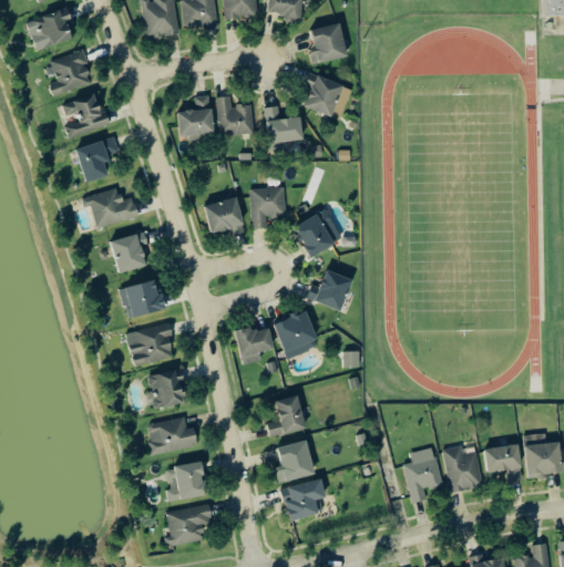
[(139,0),(146,38),(178,32),(172,0),(139,0)]
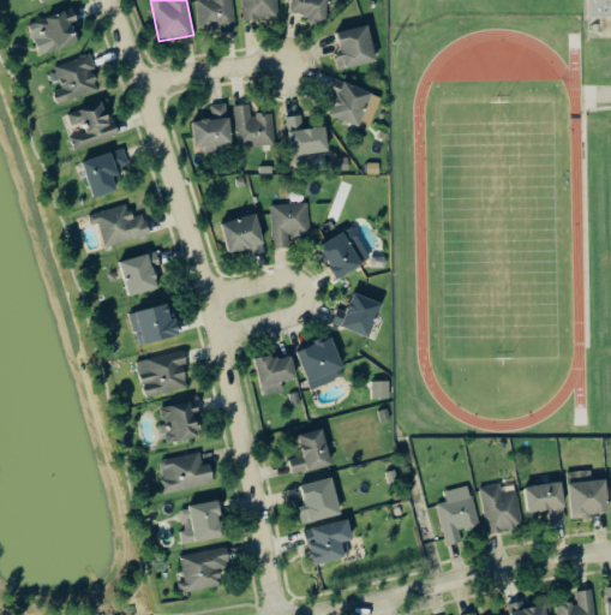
[(235,30),(232,0),(201,0),(195,0),(197,29),(223,27),(223,31),(235,30)]
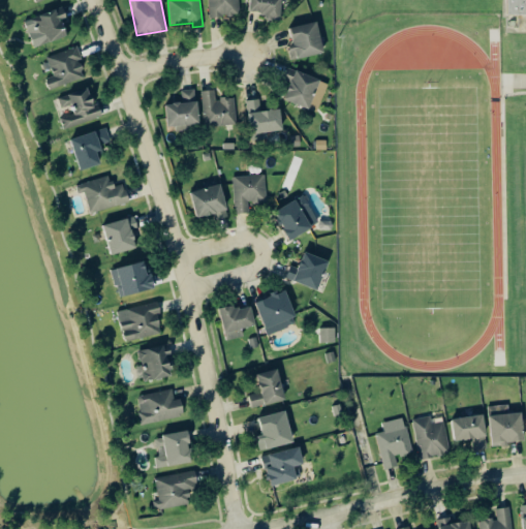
[(281,0),(249,0),(249,14),(281,16),(281,0)]
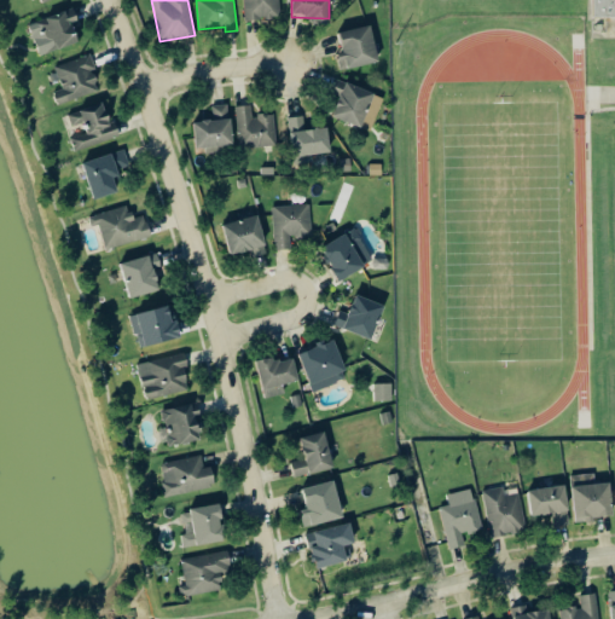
[(614,0),(614,18),(591,18),(591,0),(614,0)]
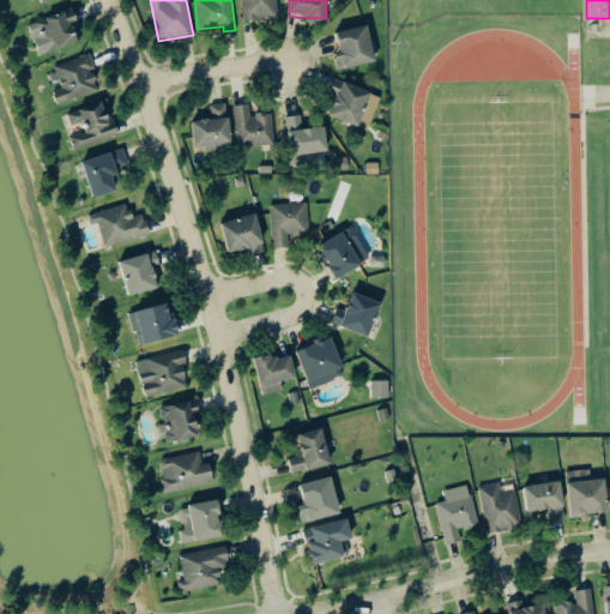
[(76,43),(71,23),(77,22),(74,12),(36,20),(42,50),(76,43)]
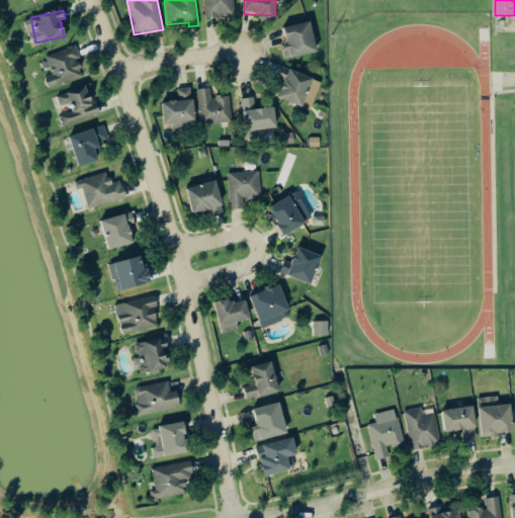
[(280,27),(286,58),(317,51),(311,20),(280,27)]
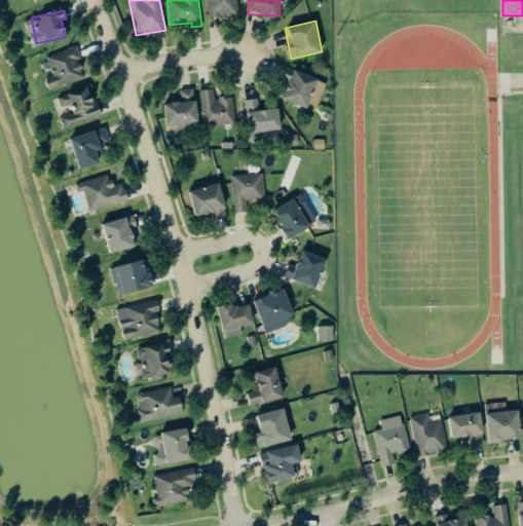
[(48,88),(84,77),(75,46),(46,55),(51,75),(45,77),(48,88)]
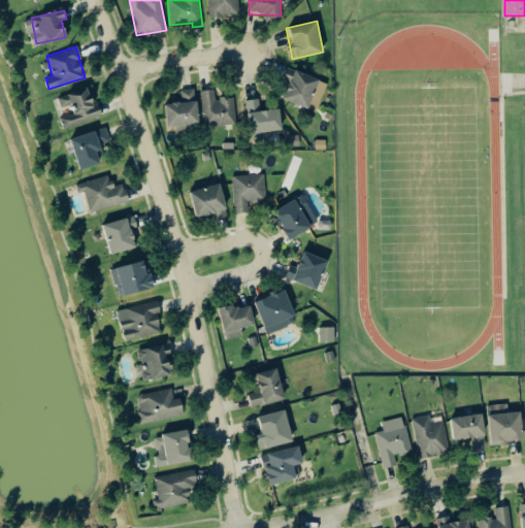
[(289,83),(284,100),(317,110),(327,81),(287,68),(283,80),(289,83)]
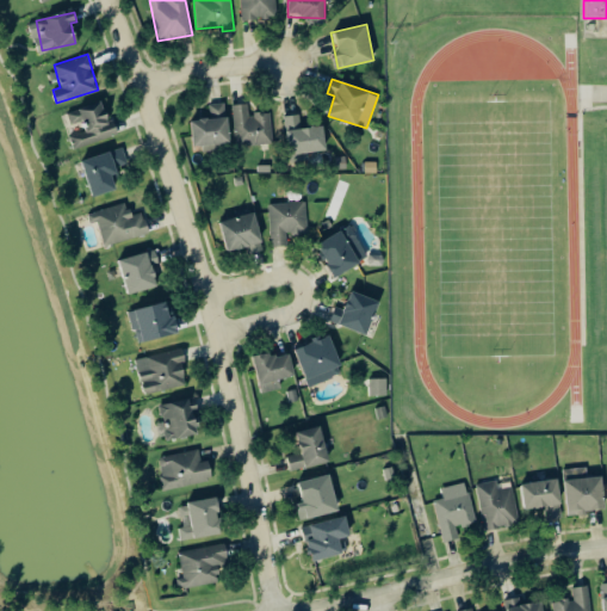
[(73,148),(115,136),(107,112),(104,113),(100,102),(62,112),(68,133),(73,148)]
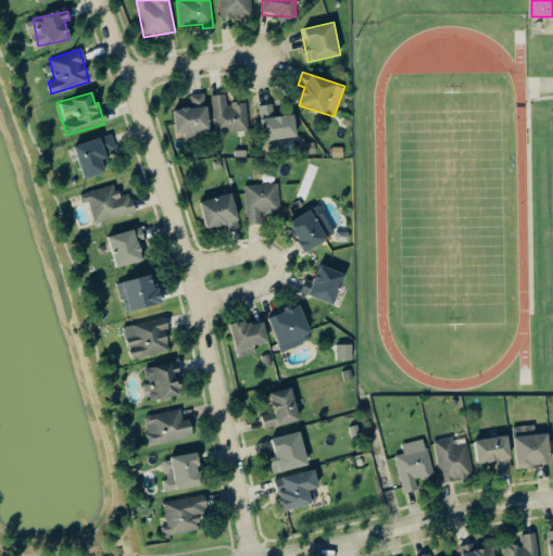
[(210,128),(204,92),(188,95),(190,106),(173,109),(176,134),(210,128)]
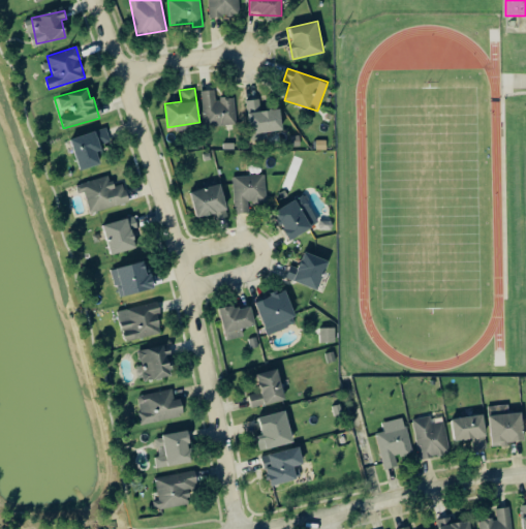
[(235,124),(234,97),(215,98),(214,90),(202,90),(204,126),(235,124)]
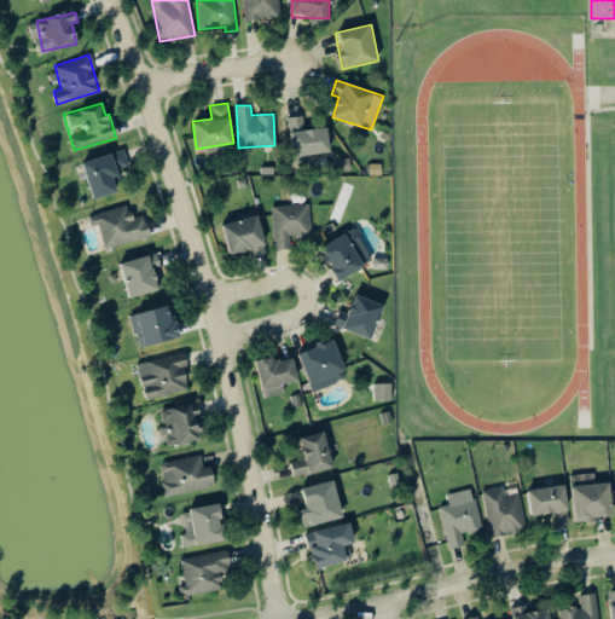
[(330,152),(326,127),(303,129),(302,116),(288,117),(293,156),(330,152)]
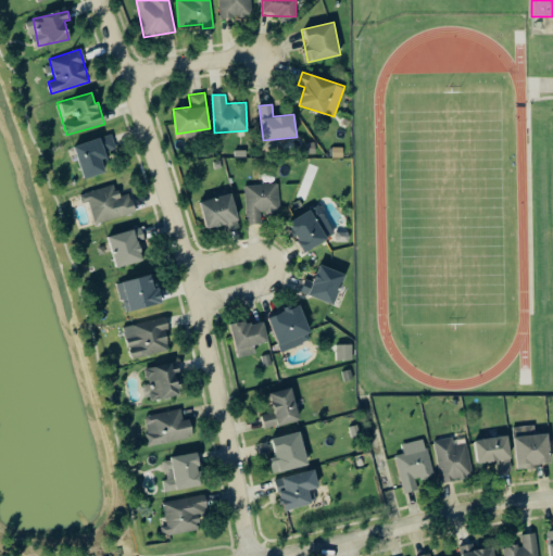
[(114,150),(111,135),(75,143),(83,177),(105,172),(103,162),(108,160),(105,152),(114,150)]
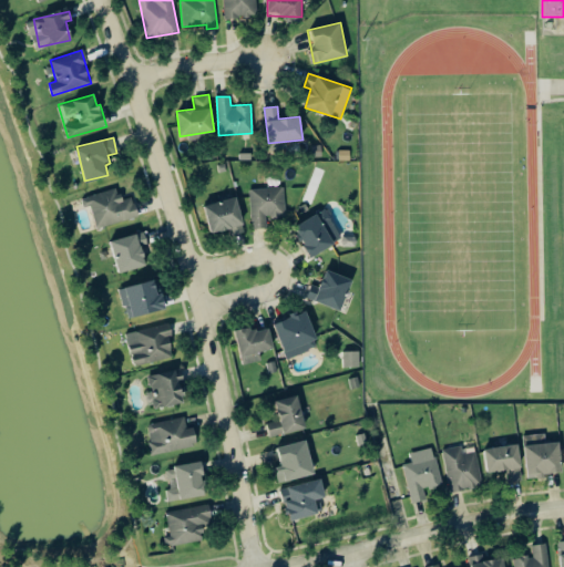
[(317,157),(308,157),(308,146),(317,146),(317,157)]
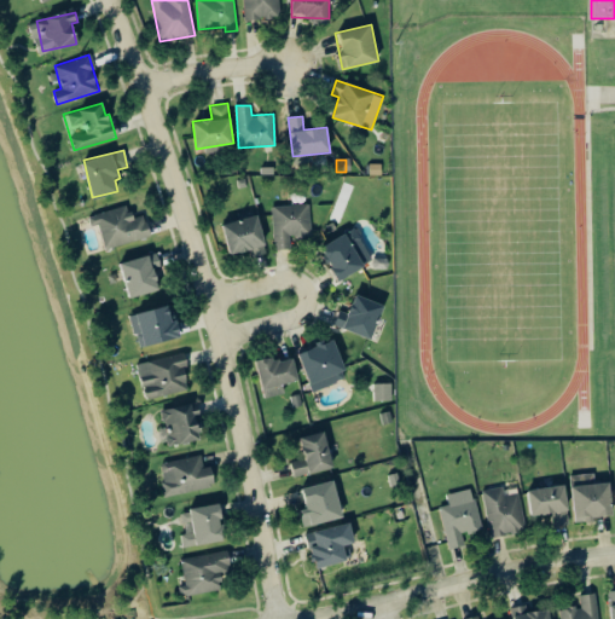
[(365,165),(377,166),(377,177),(365,177),(365,165)]
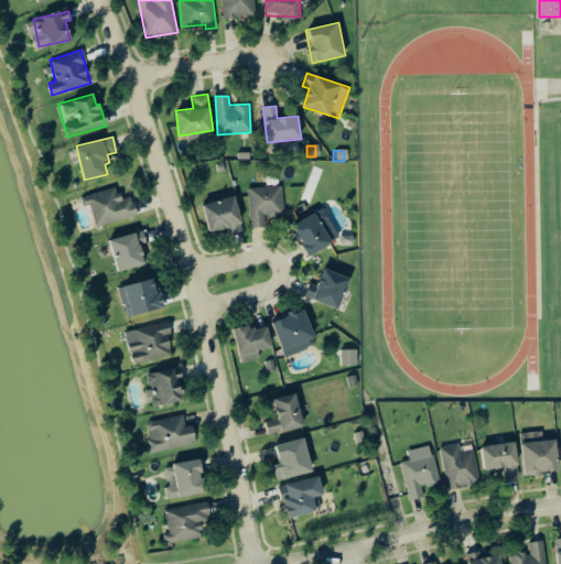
[(247,188),(249,227),(263,227),(263,215),(282,214),(281,186),(247,188)]
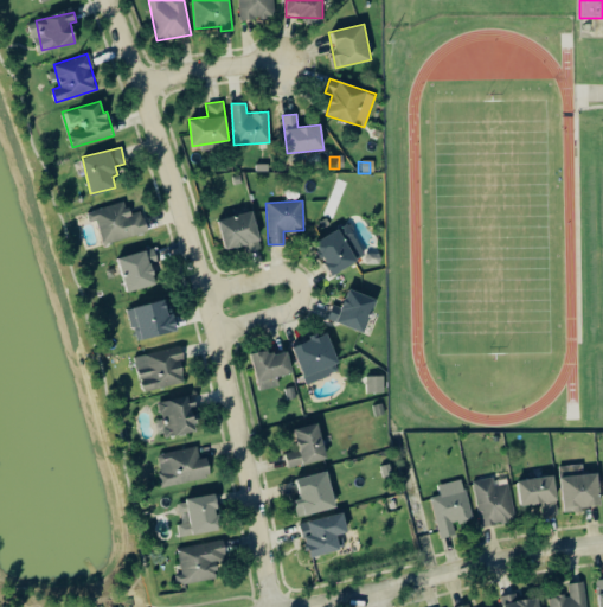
[(147,232),(142,211),(129,213),(126,202),(87,211),(89,222),(96,219),(103,243),(147,232)]
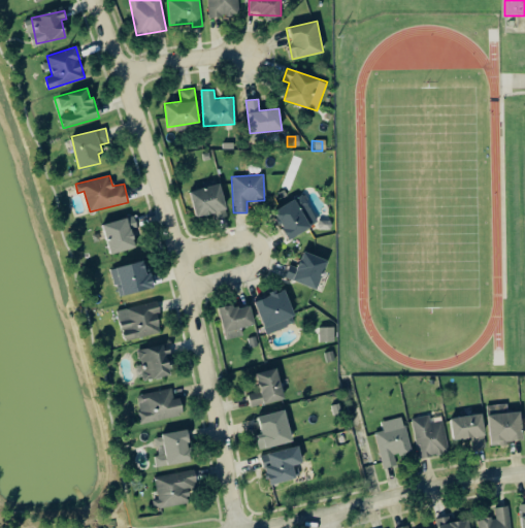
[(185,193),(215,185),(223,217),(210,220),(209,213),(199,217),(199,216),(192,218),(185,193)]
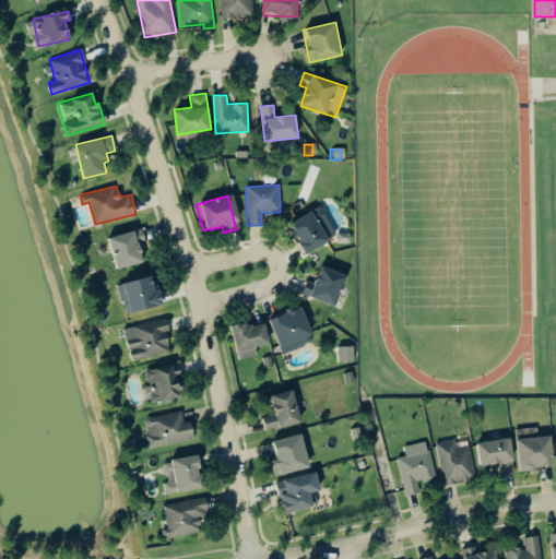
[(291,219),(304,252),(335,239),(322,206),(291,219)]
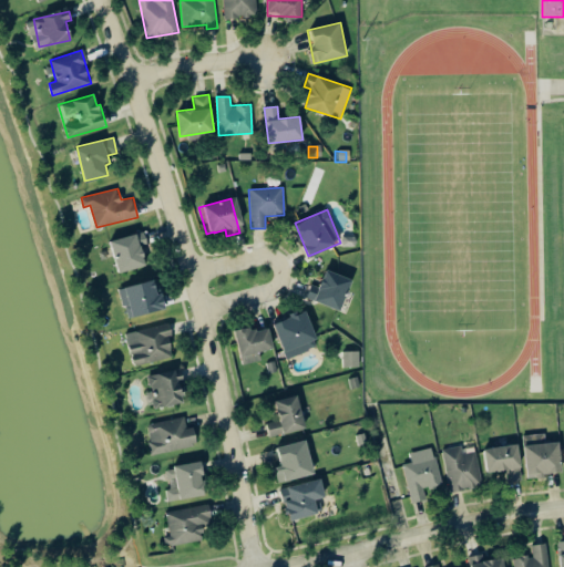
[(119,272),(146,266),(143,248),(147,247),(144,232),(111,240),(119,272)]
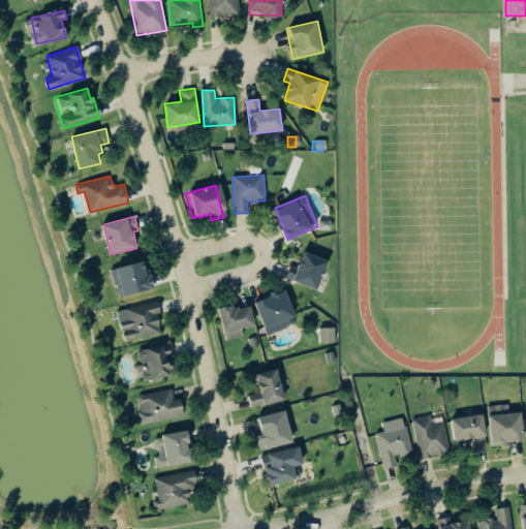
[(317,289),(329,260),(304,251),(298,268),(289,265),(285,277),(317,289)]
